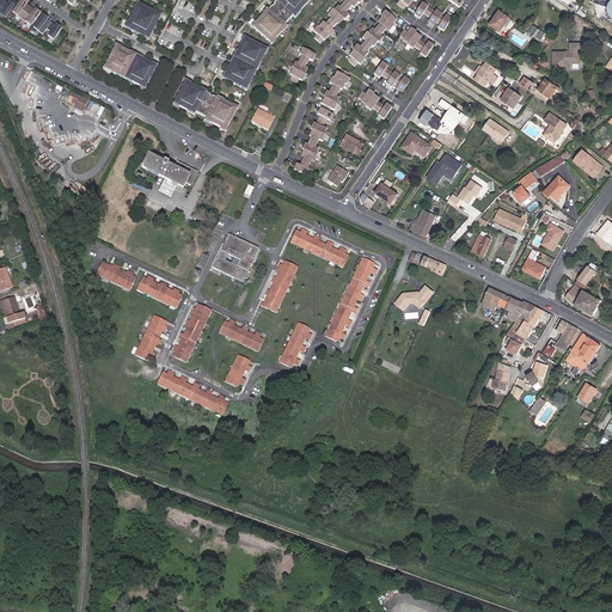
[(258,20),(255,25),(273,41),(276,37),(283,31),(282,30),(300,10),(301,11),(308,4),(307,4),(310,0),(277,0),(276,2),(276,4),(274,6),(274,5),(265,14),(264,13),(258,20)]
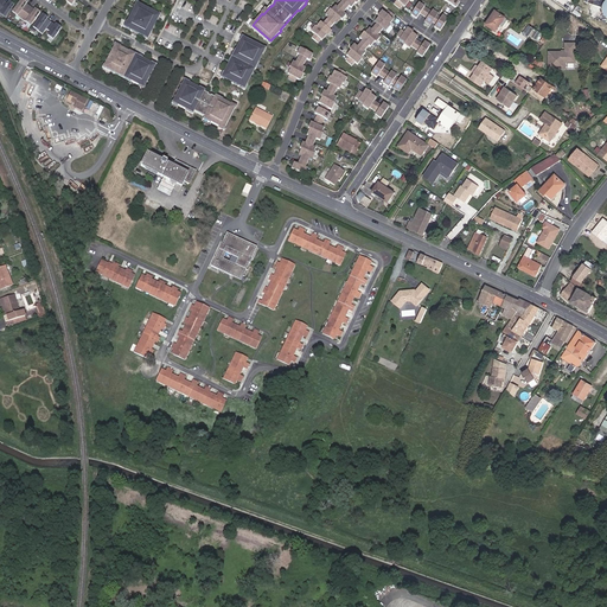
[(315,24),(311,29),(314,32),(312,36),(318,40),(320,38),(321,39),(326,34),(327,34),(332,30),(330,27),(336,21),(337,23),(342,18),(343,19),(347,14),(345,12),(351,6),(353,7),(357,2),(358,4),(362,0),(344,0),(339,6),(337,5),(332,10),(331,8),(326,13),(330,16),(324,23),(321,20),(317,25),(315,24)]
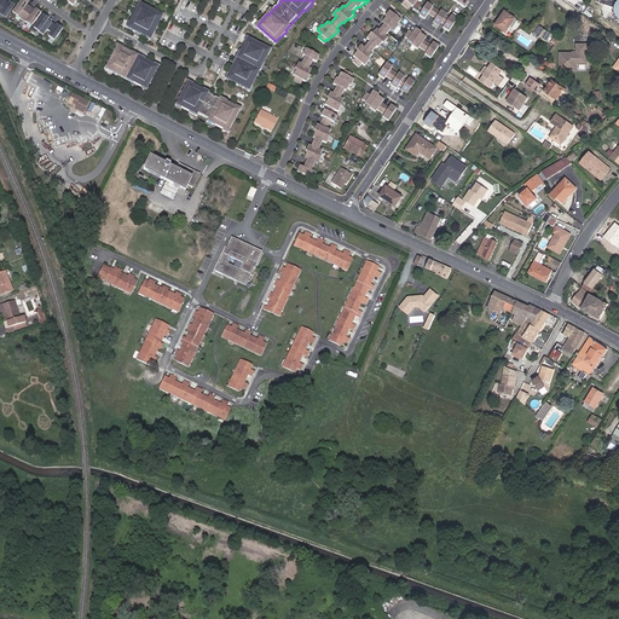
[(403,0),(401,0),(397,0),(395,4),(399,6),(395,10),(403,15),(405,11),(406,12),(411,6),(410,5),(412,1),(414,3),(416,0),(403,0)]
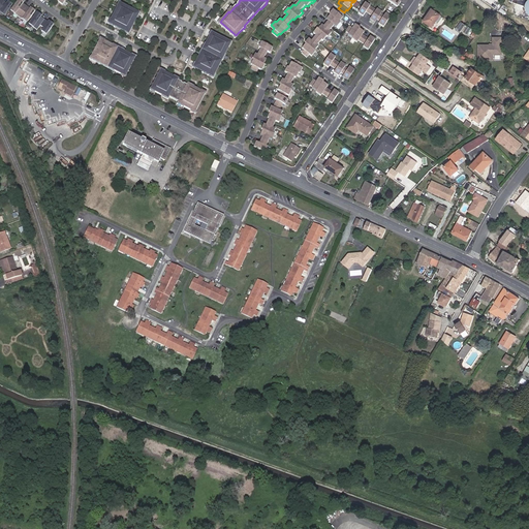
[(528,0),(523,0),(520,4),(523,6),(522,7),(524,8),(523,9),(528,12),(528,0)]
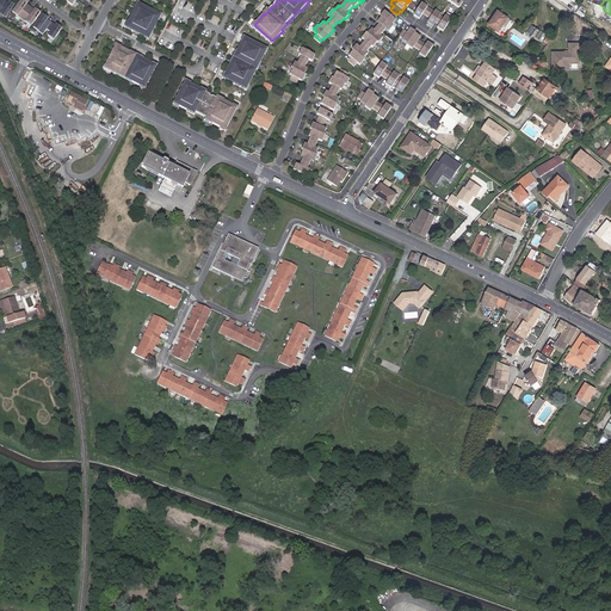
[(2,1),(0,2),(0,14),(1,17),(0,17),(5,22),(14,8),(10,5),(7,8),(5,6),(2,1)]
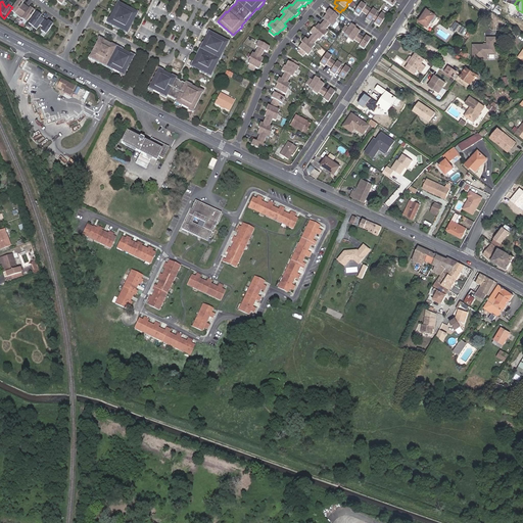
[(378,26),(385,15),(380,11),(379,13),(376,11),(377,10),(372,7),(371,8),(360,1),(352,10),(358,14),(361,9),(367,13),(365,16),(370,20),(373,16),(375,18),(373,22),(378,26)]
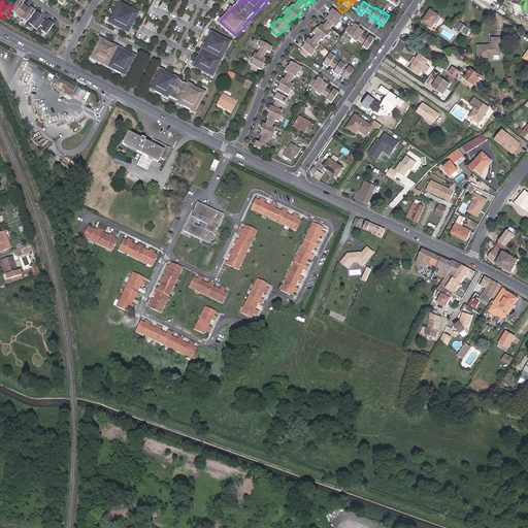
[(20,3),(11,14),(20,21),(27,10),(24,7),(25,6),(20,3)]
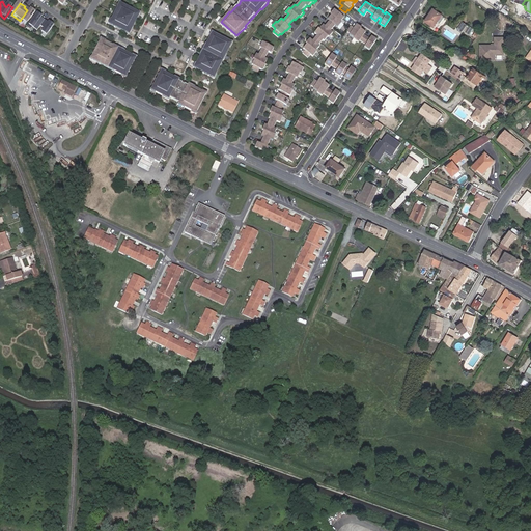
[(138,22),(140,17),(142,12),(123,3),(121,7),(120,7),(117,11),(118,11),(117,15),(116,15),(114,20),(115,20),(113,24),(132,33),(134,29),(135,29),(137,25),(136,24),(138,22)]
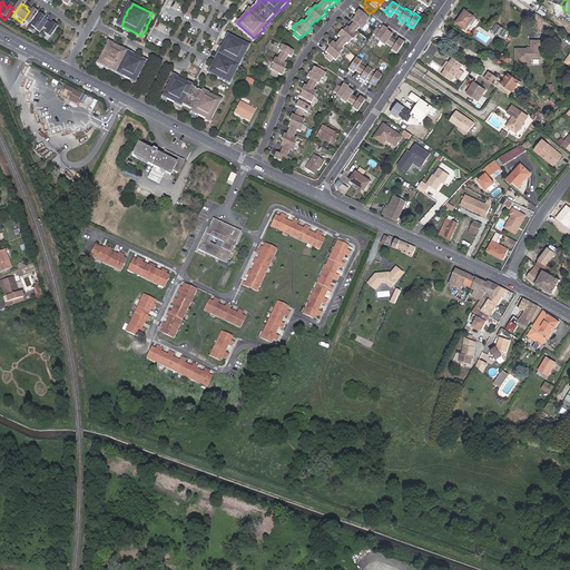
[(474,17),(465,10),(457,23),(465,29),(470,25),(472,27),(474,26),(477,22),(477,20),(474,18),(474,17)]
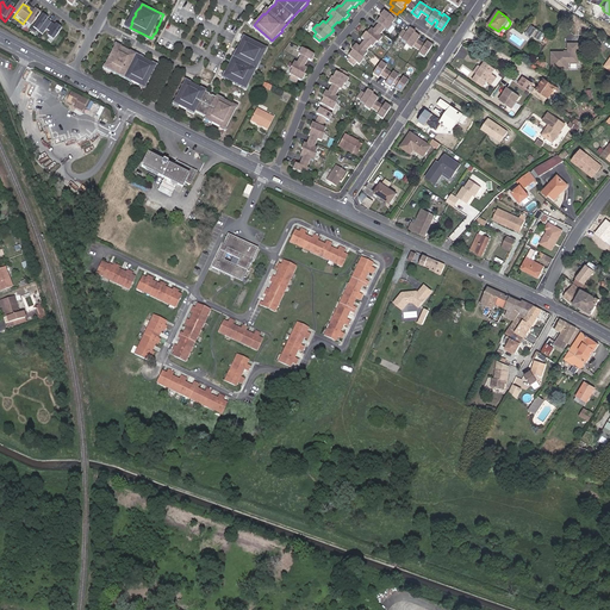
[(23,24),(32,30),(42,17),(37,13),(36,14),(31,12),(23,24)]
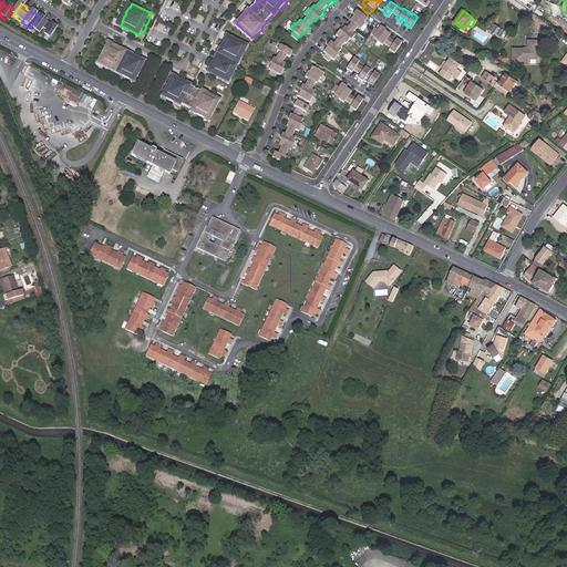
[(349,41),(347,39),(352,33),(353,34),(357,30),(358,31),(362,26),(360,23),(362,20),(357,16),(354,19),(353,18),(349,23),(347,21),(342,26),(346,29),(341,34),(339,33),(334,38),(333,37),(330,42),(332,44),(330,48),(327,44),(323,50),(326,52),(323,55),(329,61),(332,57),(333,58),(338,53),(337,52),(339,49),(340,50),(344,45),(346,47),(349,41)]
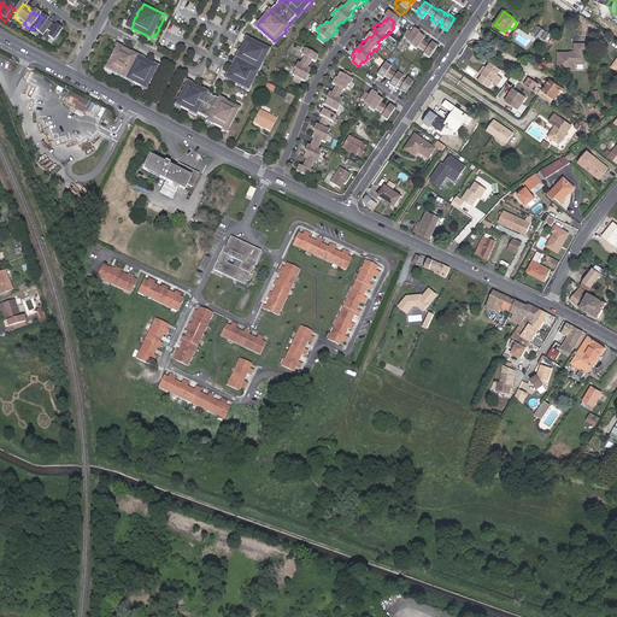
[(45,19),(35,33),(45,39),(48,34),(53,27),(50,24),(51,23),(45,19)]
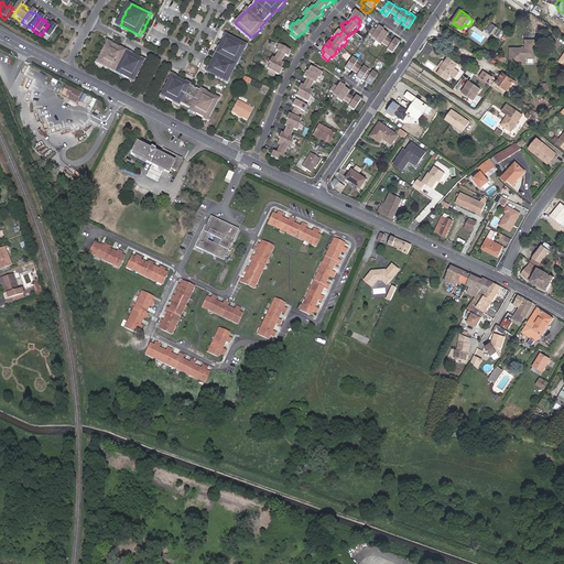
[(492,23),(487,31),(491,33),(496,26),(492,23)]
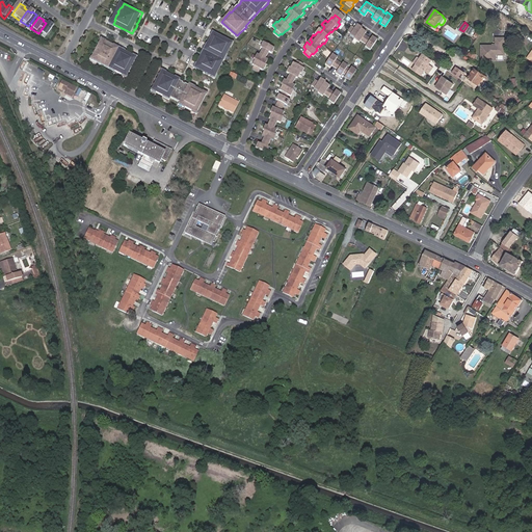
[(50,26),(46,23),(42,29),(46,31),(44,35),(48,38),(55,28),(51,25),(50,26)]
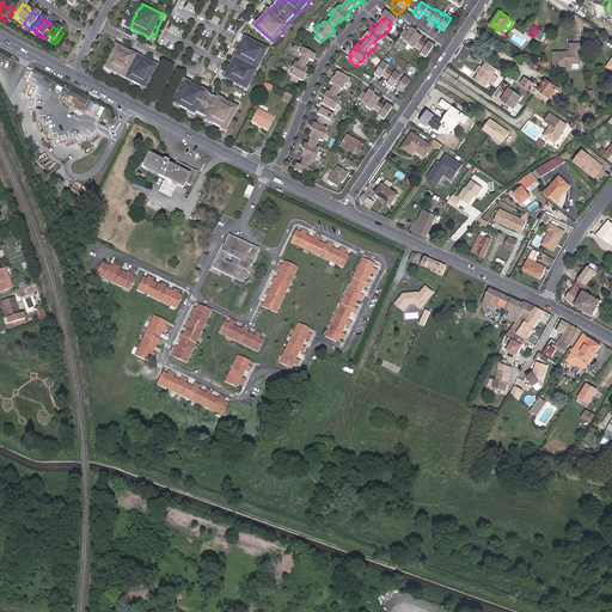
[(426,43),(418,38),(420,36),(414,32),(415,31),(409,26),(407,31),(403,29),(398,35),(402,37),(402,38),(407,42),(405,43),(411,48),(414,46),(421,50),(418,53),(424,56),(433,44),(427,41),(426,43)]
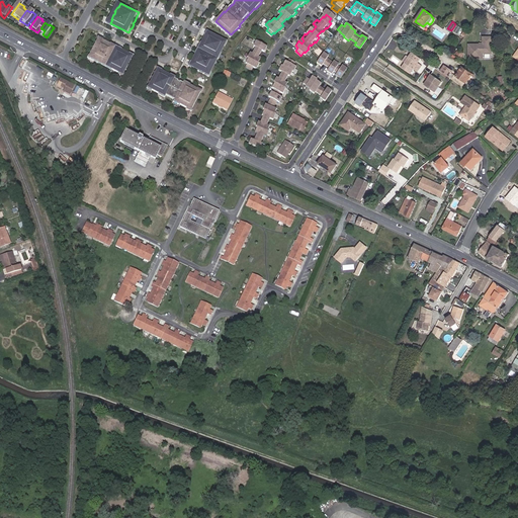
[(227,39),(209,29),(206,34),(206,33),(202,40),(203,41),(198,50),(199,51),(197,53),(195,52),(192,59),(193,60),(191,64),(207,73),(209,69),(221,51),(222,51),(225,45),(225,44),(227,39)]
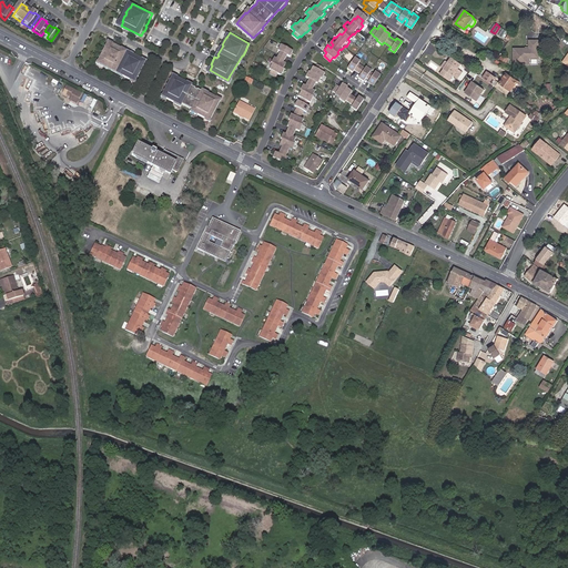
[(288,54),(292,49),(281,42),(277,48),(280,49),(275,56),(273,54),(270,60),(271,61),(267,66),(270,67),(267,70),(273,74),(275,71),(280,73),(283,68),(282,67),(284,61),(282,60),(286,53),(288,54)]
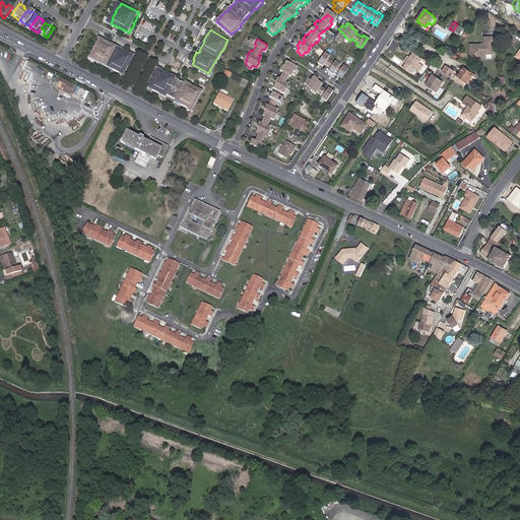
[(126,75),(135,58),(131,55),(124,51),(124,52),(115,47),(115,48),(112,47),(113,45),(106,41),(105,43),(101,40),(91,57),(96,59),(95,59),(115,69),(114,70),(121,74),(122,73),(126,75)]
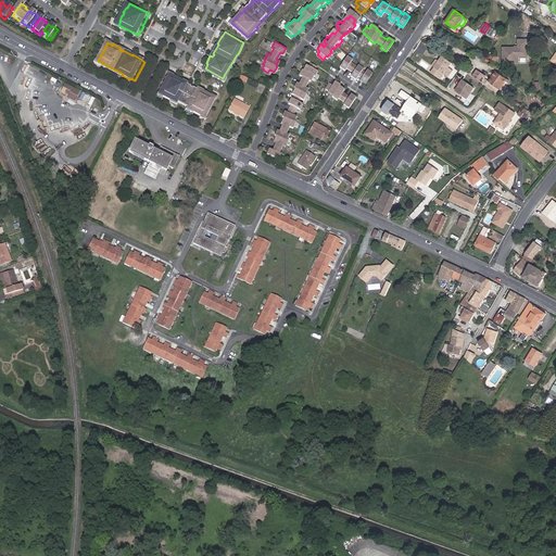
[(532,58),(533,45),(523,45),(523,48),(508,48),(507,63),(514,63),(514,58),(523,58),(532,58)]
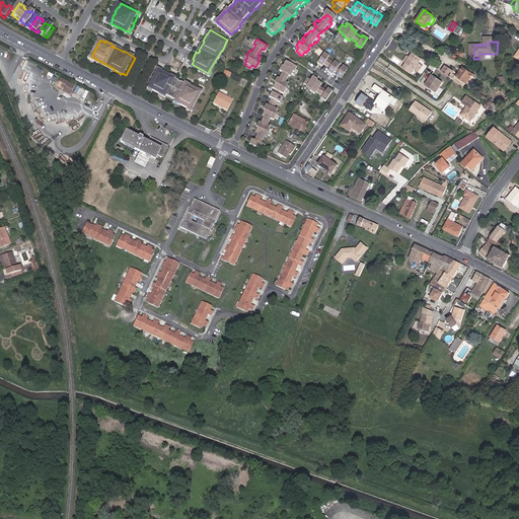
[(341,66),(338,64),(339,63),(334,60),(332,61),(326,57),(327,55),(323,52),(316,62),(321,65),(322,63),(328,67),(326,70),(331,73),(334,70),(337,72),(336,74),(341,77),(347,68),(342,64),(341,66)]
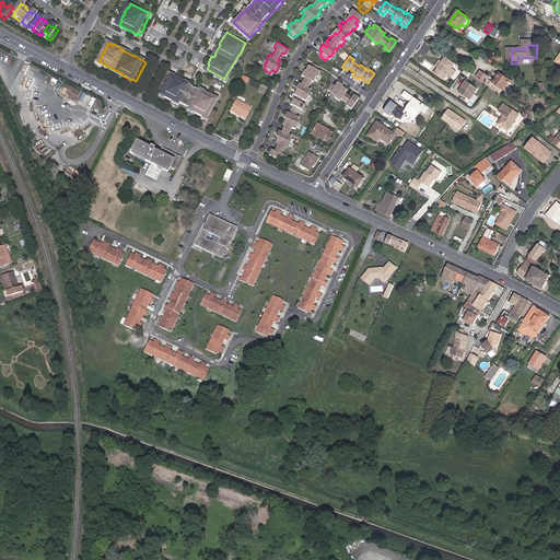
[(455,63),(445,56),(442,61),(441,62),(438,67),(436,68),(438,68),(435,72),(438,73),(436,74),(442,79),(445,73),(452,78),(456,71),(452,68),(455,63)]
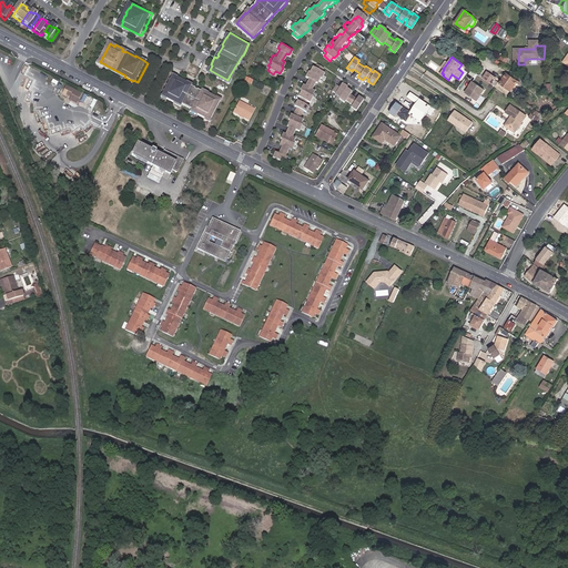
[(295,138),(292,137),(295,129),(300,131),(302,124),(301,124),(303,119),(300,118),(301,113),(303,110),(306,112),(310,105),(305,103),(307,100),(310,102),(313,97),(312,95),(315,90),(312,89),(316,82),(317,82),(321,78),(322,78),(325,72),(322,71),(324,67),(317,63),(315,67),(313,66),(310,71),(308,70),(305,75),(308,78),(304,84),(302,83),(298,89),(300,90),(296,94),(300,97),(297,100),(296,99),(293,104),(295,105),(293,110),(291,113),(288,113),(286,119),(287,119),(285,125),(286,125),(283,133),(281,132),(279,138),(280,139),(277,144),(280,145),(276,152),(274,151),(271,158),(285,163),(287,156),(285,156),(288,149),(292,150),(294,144),(293,143),(295,138)]
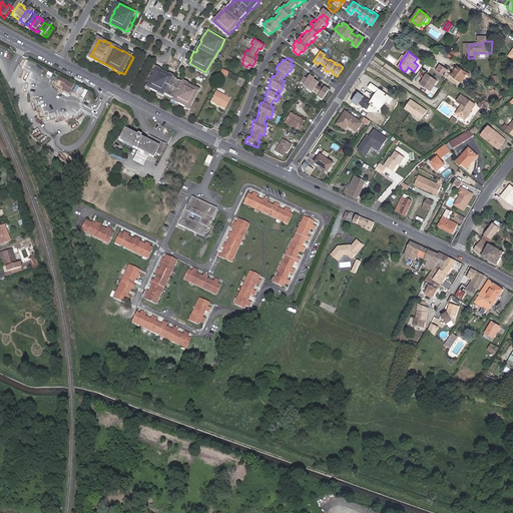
[(436,71),(444,76),(448,71),(440,65),(436,71)]
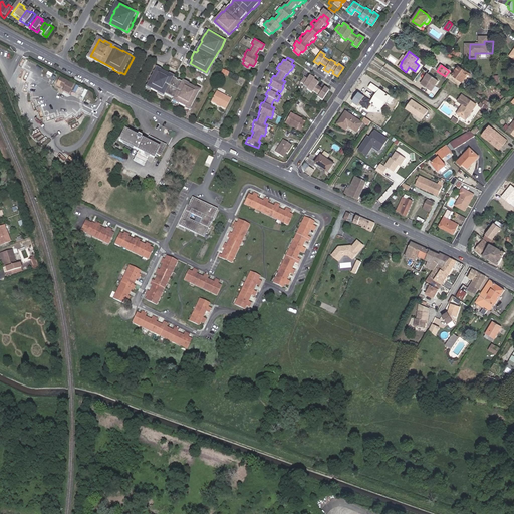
[(462,82),(468,73),(459,67),(453,75),(452,75),(449,79),(459,86),(462,82)]
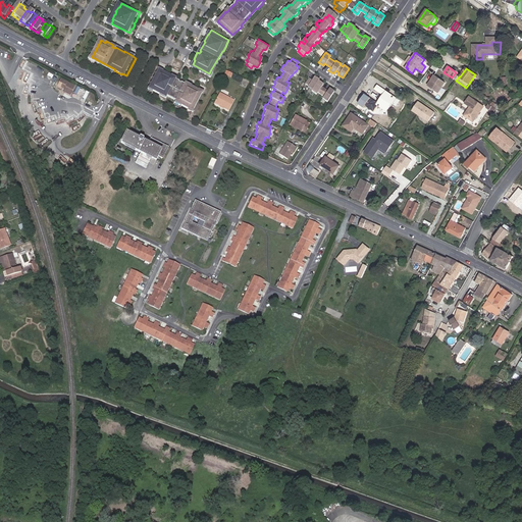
[(165,72),(160,70),(151,89),(155,91),(155,92),(162,95),(162,94),(184,105),(183,106),(190,110),(191,109),(195,111),(204,93),(200,91),(193,87),(193,88),(184,83),(183,84),(180,83),(180,82),(171,76),(172,75),(165,72)]
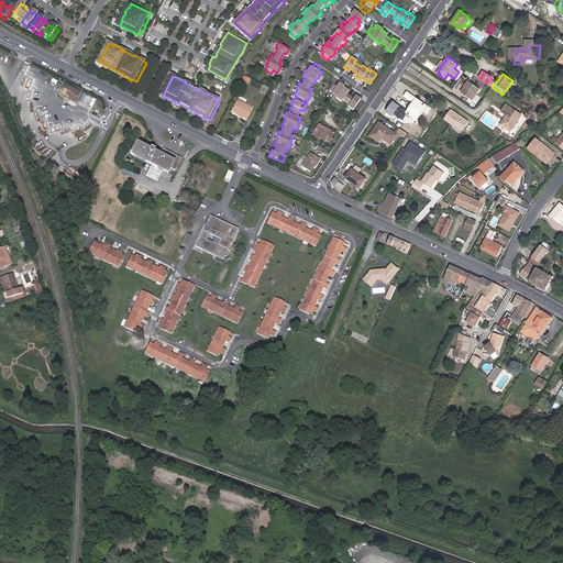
[(344,85),(339,81),(337,85),(332,83),(329,89),(332,91),(331,92),(337,96),(335,97),(341,100),(342,98),(349,102),(348,105),(353,108),(360,97),(355,94),(353,96),(346,91),(349,89),(343,86),(344,85)]
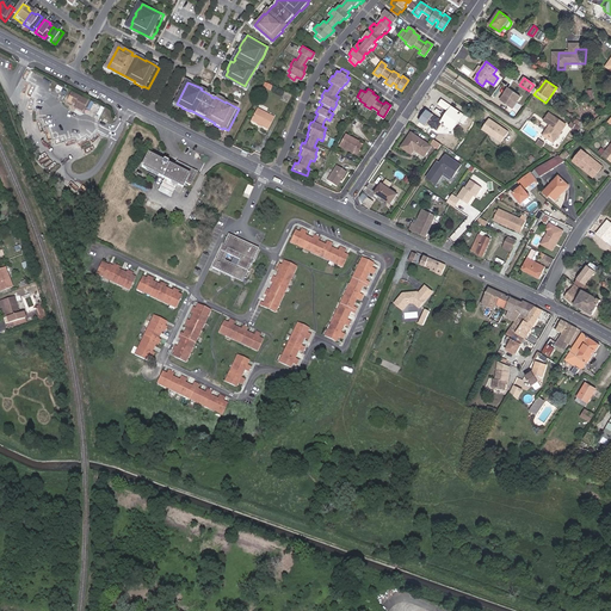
[(522,97),(508,88),(500,100),(513,109),(522,97)]
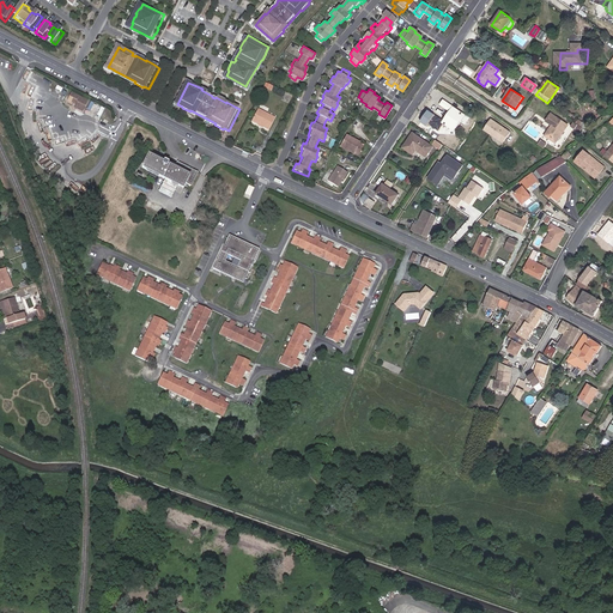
[(83,110),(87,101),(72,92),(68,99),(77,104),(76,107),(83,110)]
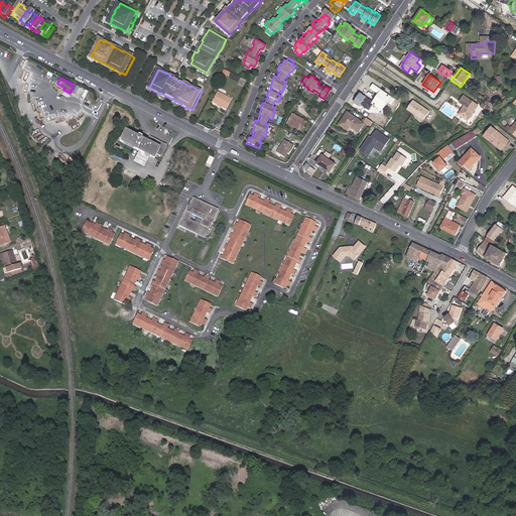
[(382,111),(392,97),(381,90),(372,104),(382,111)]
